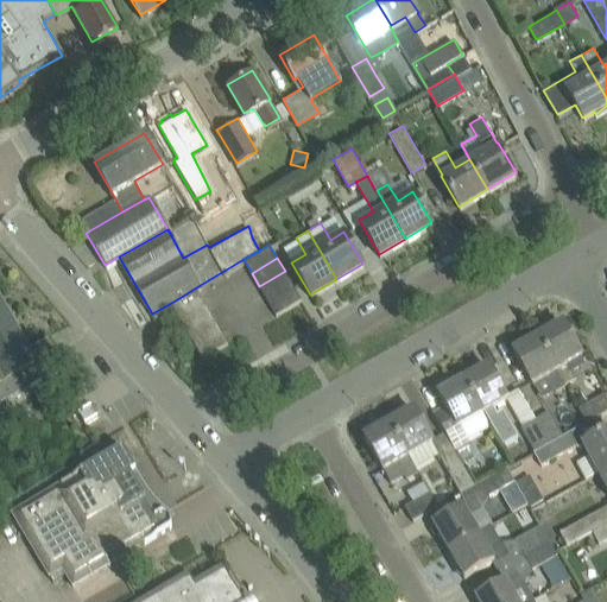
[(263,292),(267,299),(292,284),(285,271),(259,286),(263,292)]
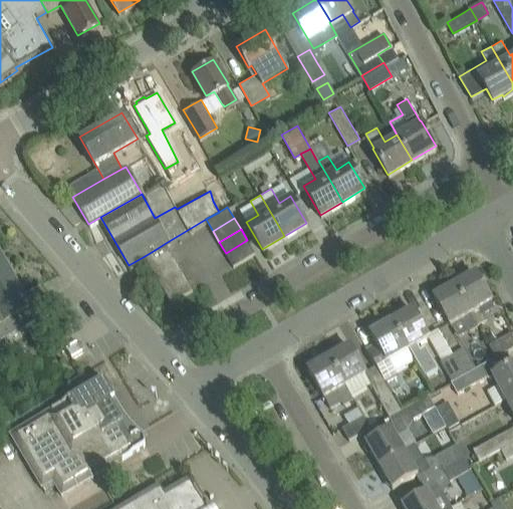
[(254,251),(247,240),(226,253),(232,264),(254,251)]
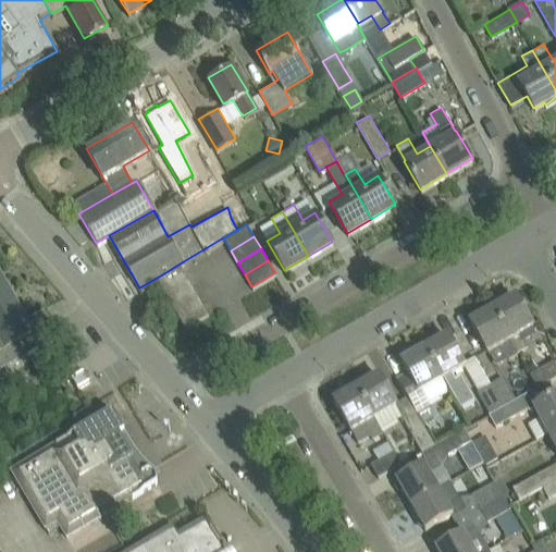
[(163,290),(186,277),(180,264),(168,271),(157,278),(163,290)]
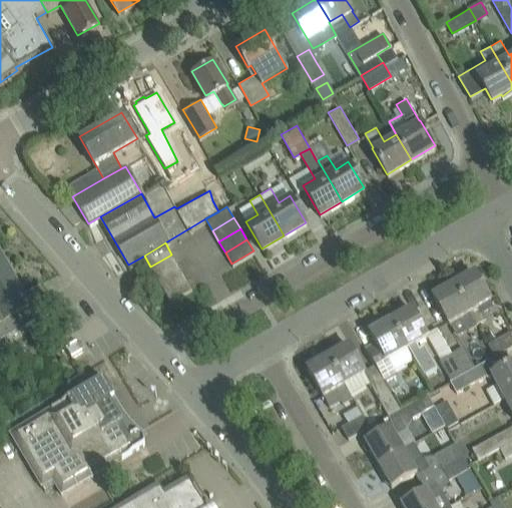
[(0,321),(3,320),(18,312),(25,324),(50,309),(36,286),(40,284),(39,283),(24,292),(0,250),(0,321)]
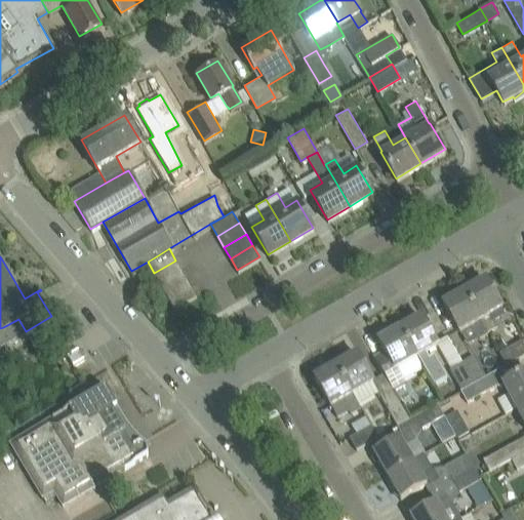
[(183,272),(175,261),(154,273),(160,284),(183,272)]
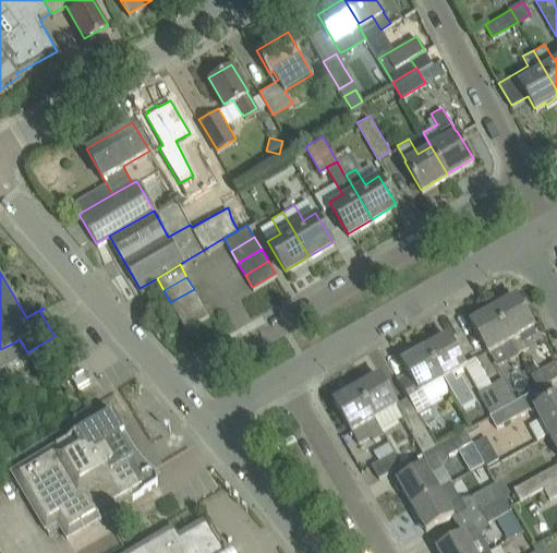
[(197,295),(194,289),(170,302),(178,314),(201,301),(197,295)]
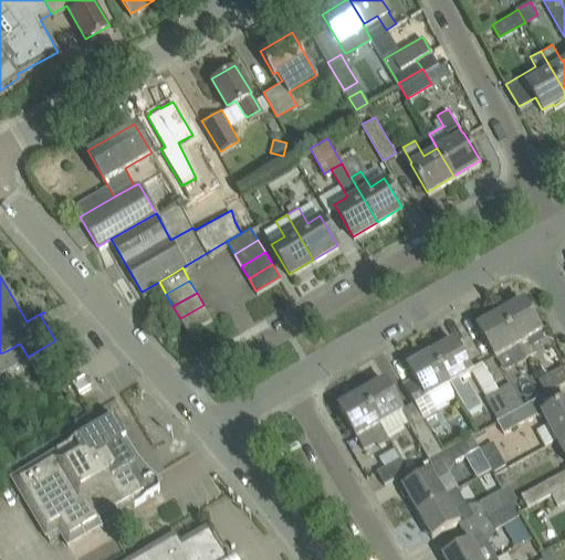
[(505,320),(525,355),(535,349),(527,336),(541,328),(523,297),(500,310),(505,320)]
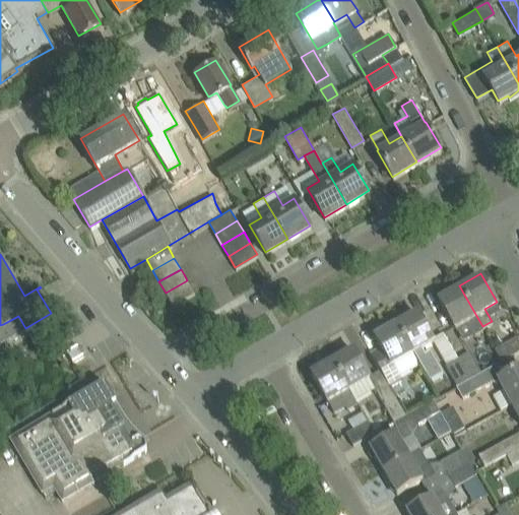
[(194,292),(187,280),(166,293),(172,304),(194,292)]
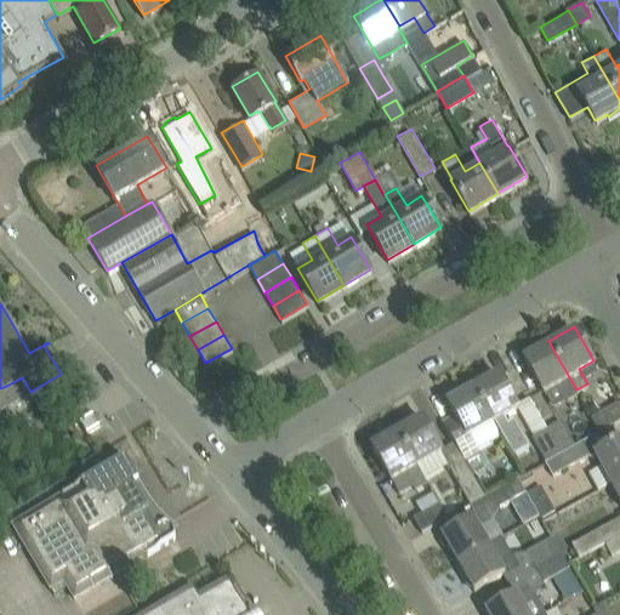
[(566,396),(576,389),(555,352),(549,341),(523,356),(542,389),(557,381),(566,396)]
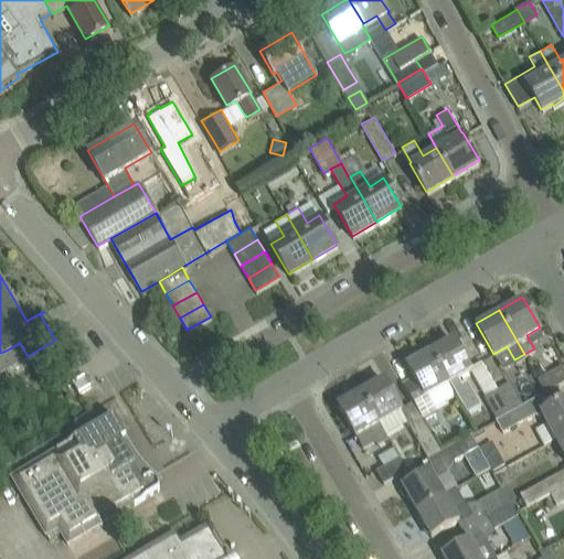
[(453,336),(429,350),(447,380),(448,380),(470,367),(453,336)]
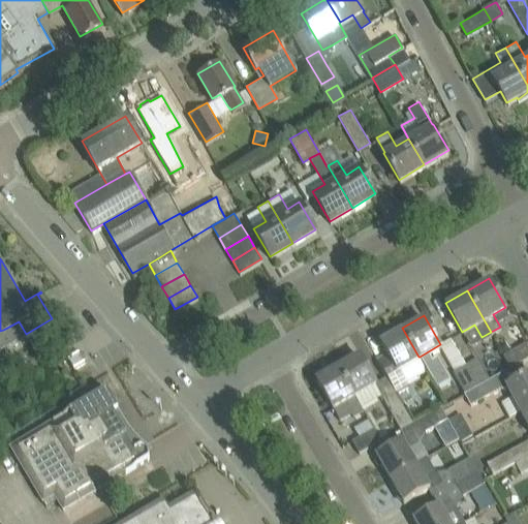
[(26,334),(19,321),(3,330),(10,342),(26,334)]
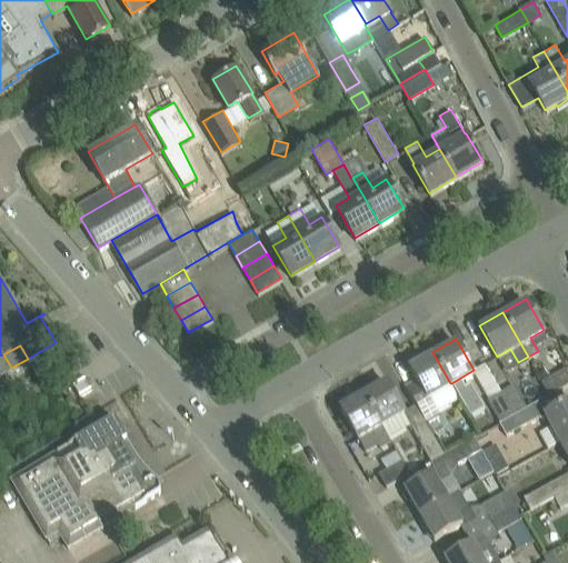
[(450,383),(432,352),(409,365),(416,378),(405,384),(426,421),(439,413),(437,409),(458,395),(451,383),(450,383)]
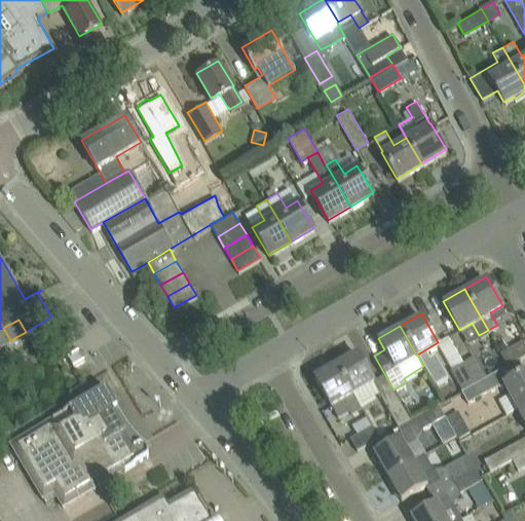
[(448,334),(437,339),(449,364),(460,359),(448,334)]
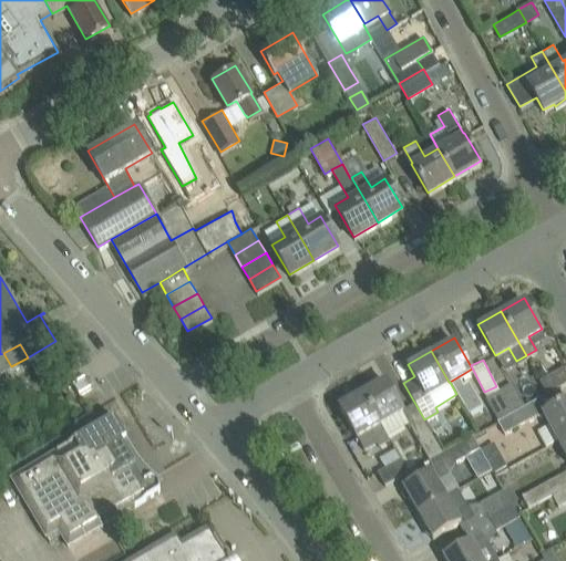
[(565,372),(562,365),(543,376),(538,378),(545,391),(565,378),(565,372)]
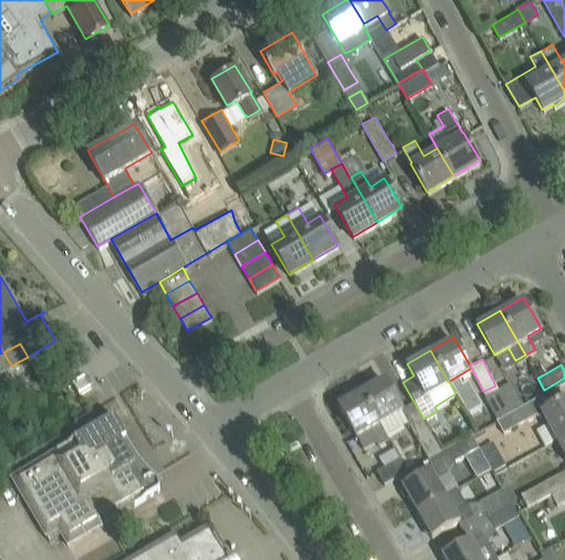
[(361,390),(386,433),(408,420),(384,377),(361,390)]
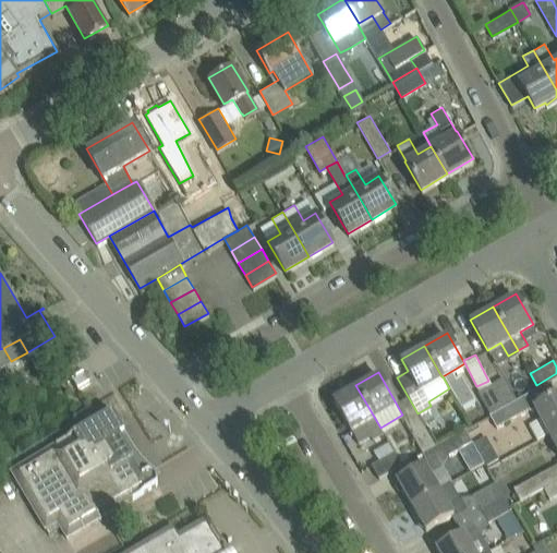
[(528,422),(536,436),(556,424),(556,392),(552,396),(544,383),(556,374),(556,373),(536,385),(537,386),(517,398),(516,396),(503,404),(488,411),(496,424),(528,407),(529,408),(534,406),(540,416),(528,422)]
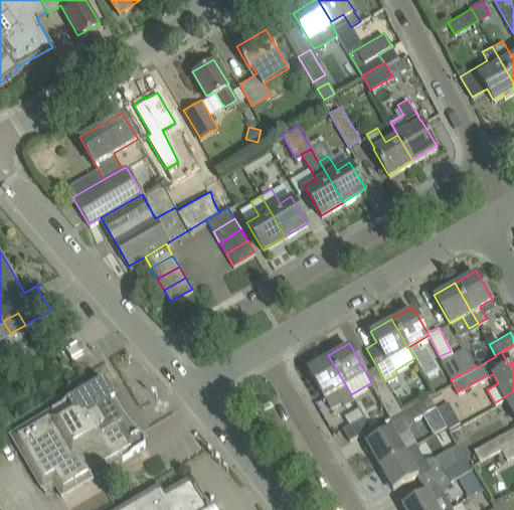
[(465,345),(453,352),(464,372),(476,365),(465,345)]
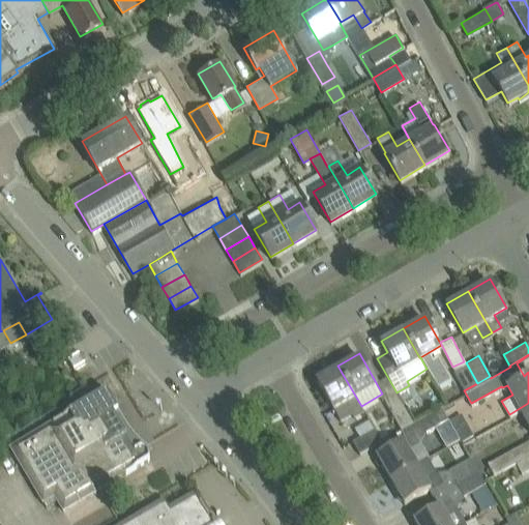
[(452,370),(464,390),(477,383),(466,362),(452,370)]
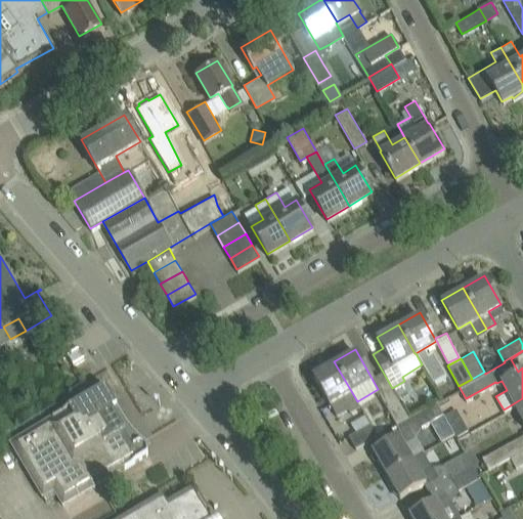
[(312,374),(330,403),(335,413),(347,405),(350,411),(358,405),(356,401),(357,401),(334,361),(312,374)]
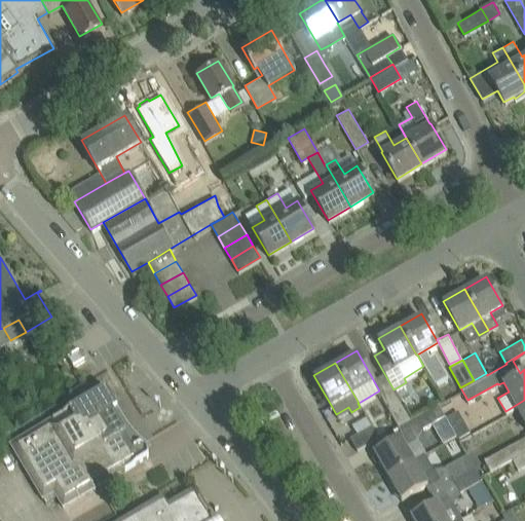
[(144,442),(142,441),(139,441),(134,444),(112,407),(116,404),(105,384),(9,442),(41,497),(53,490),(62,505),(146,453),(147,451),(147,450),(147,447),(146,445),(146,444),(144,442)]
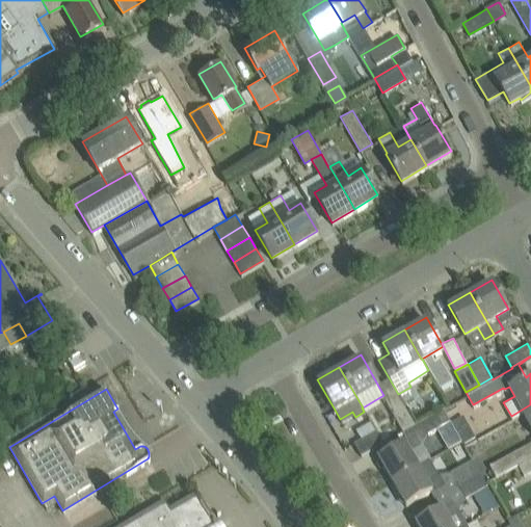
[(390,407),(401,428),(414,421),(402,400),(390,407)]
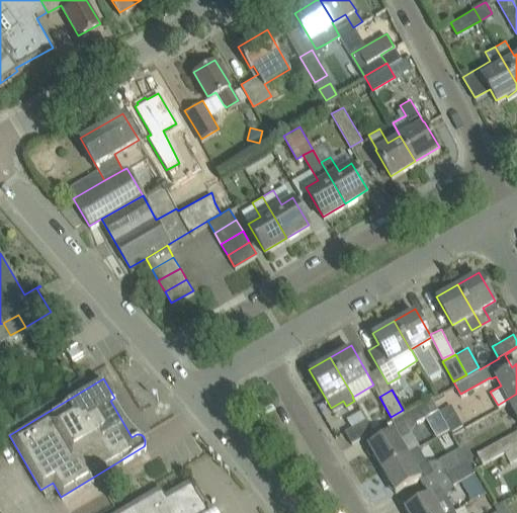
[(509,401),(516,415),(516,394),(498,405),(498,406),(509,401)]
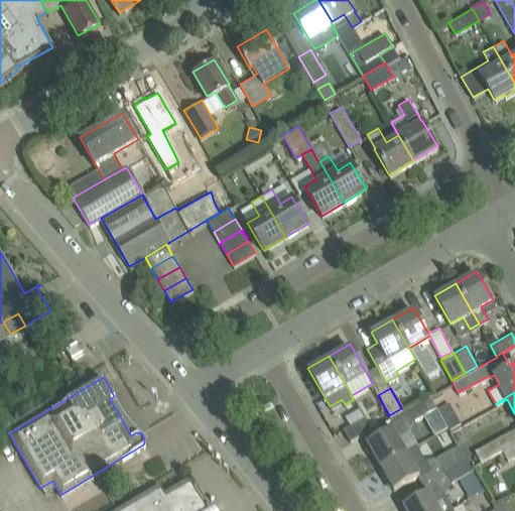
[(366,440),(379,464),(415,442),(408,429),(412,419),(435,406),(428,394),(402,409),(401,408),(389,415),(395,424),(392,426),(392,425),(366,440)]
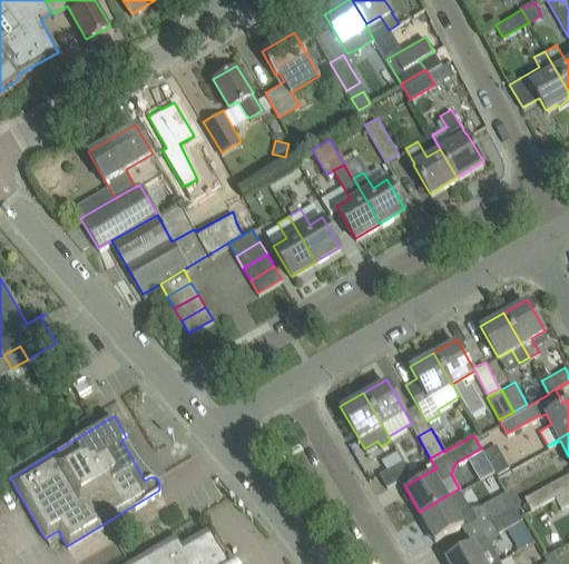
[(509,466),(502,454),(490,462),(497,473),(509,466)]
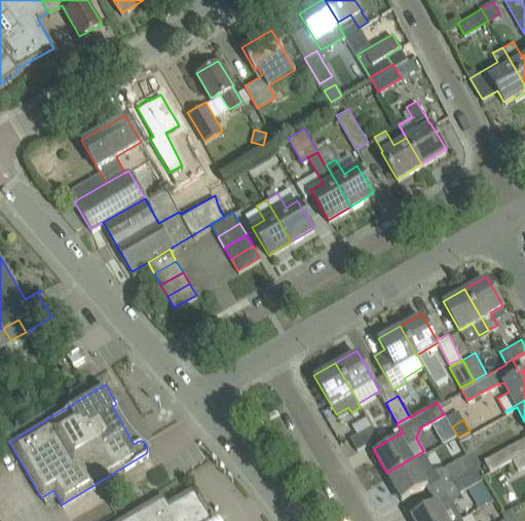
[(371,423),(367,425),(349,436),(357,448),(378,436),(371,423)]
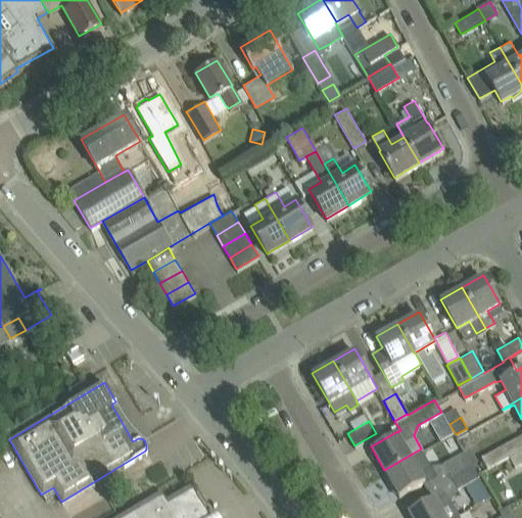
[(521,432),(481,455),(486,466),(521,445),(521,432)]
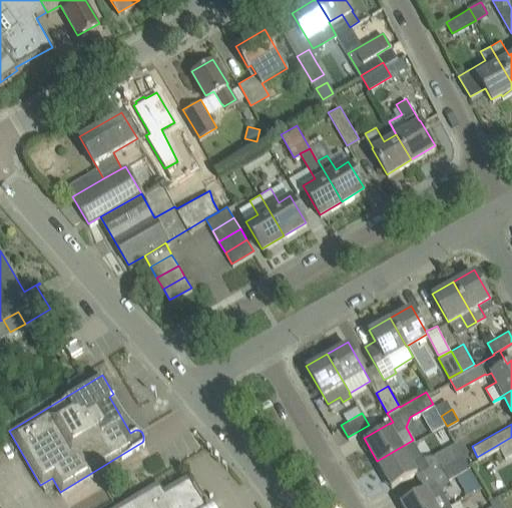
[(511,437),(477,457),(478,458),(498,447),(504,457),(511,452),(511,437)]
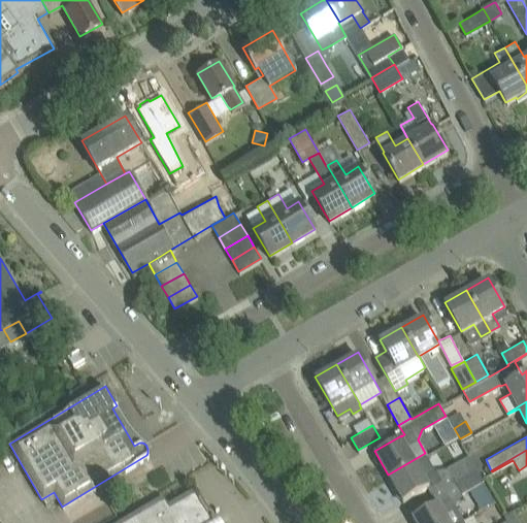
[(439,478),(436,472),(425,453),(388,475),(402,499),(429,484),(439,478)]
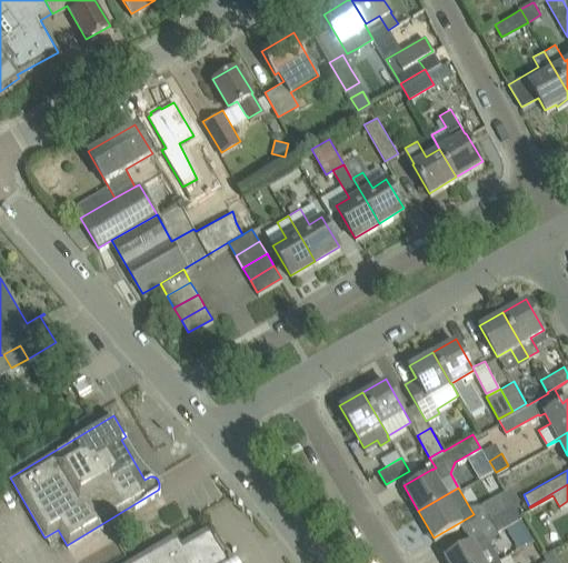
[(505,489),(481,502),(489,515),(512,502),(505,489)]
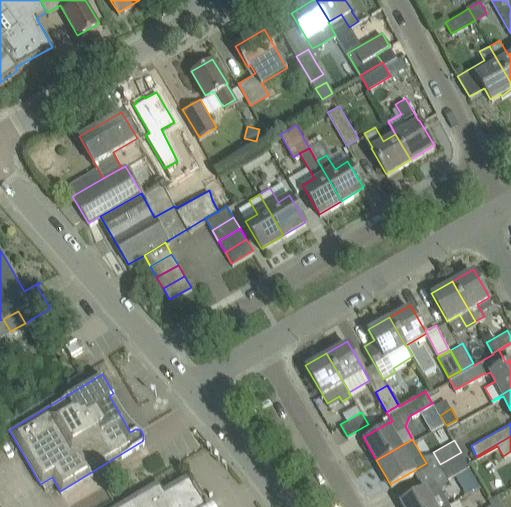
[(447,477),(468,465),(461,452),(440,464),(447,477)]
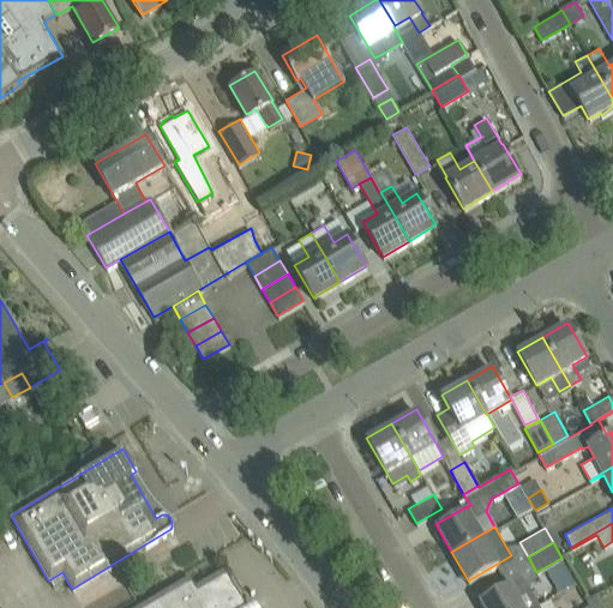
[(190,575),(133,607),(247,607),(224,567),(194,584),(190,575)]
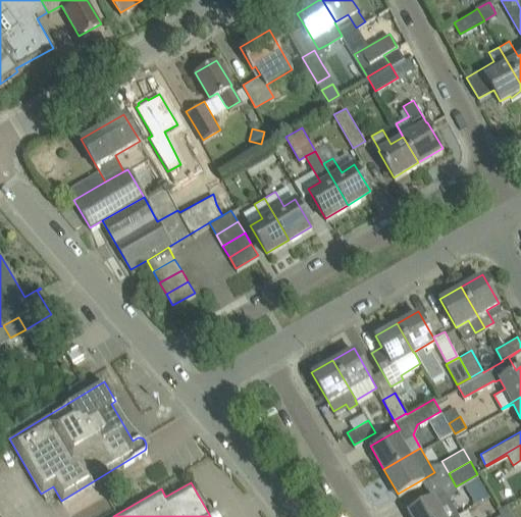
[(447,516),(457,511),(446,492),(444,488),(432,495),(407,510),(411,516),(447,516)]
